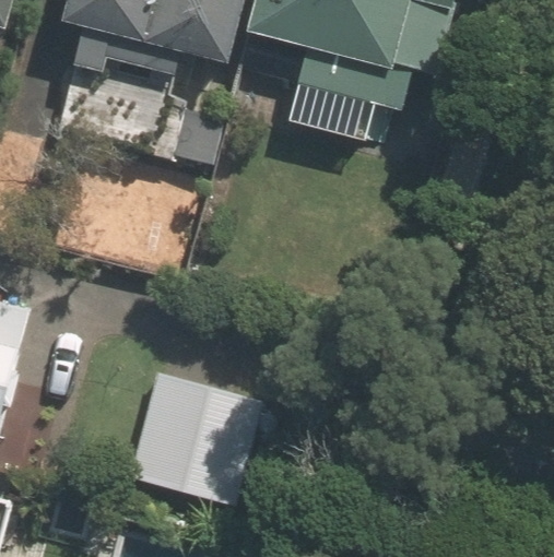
[(0,28),(4,30),(12,0),(0,0),(0,28)]
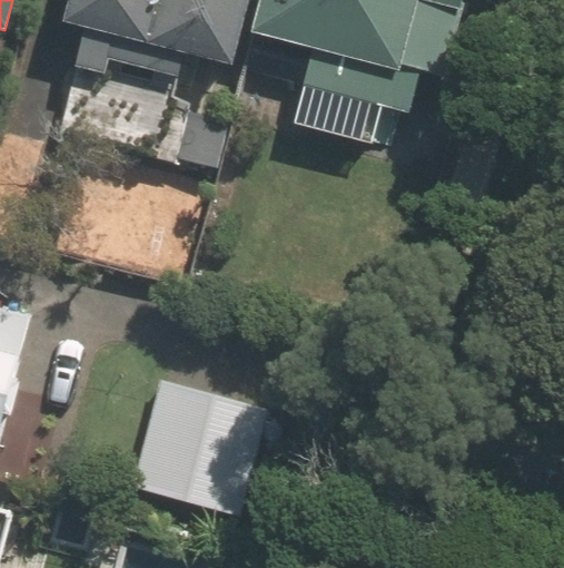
[(71,0),(67,20),(87,25),(59,131),(211,170),(224,120),(186,111),(199,56),(233,65),(249,0),(71,0)]
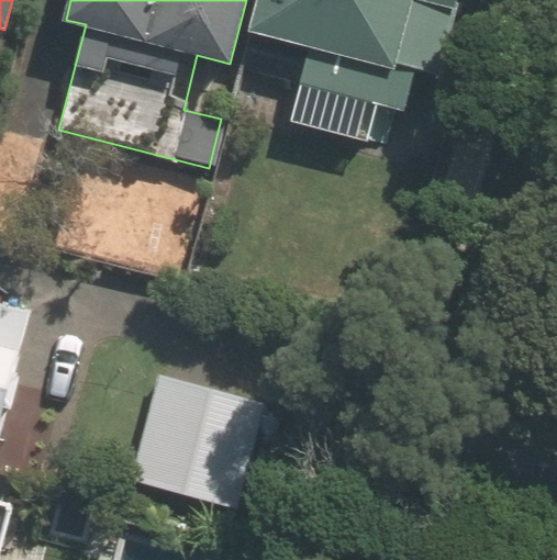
[(259,0),(251,33),(307,47),(287,121),(382,146),(393,108),(408,112),(429,34),(444,38),(454,0),(259,0)]
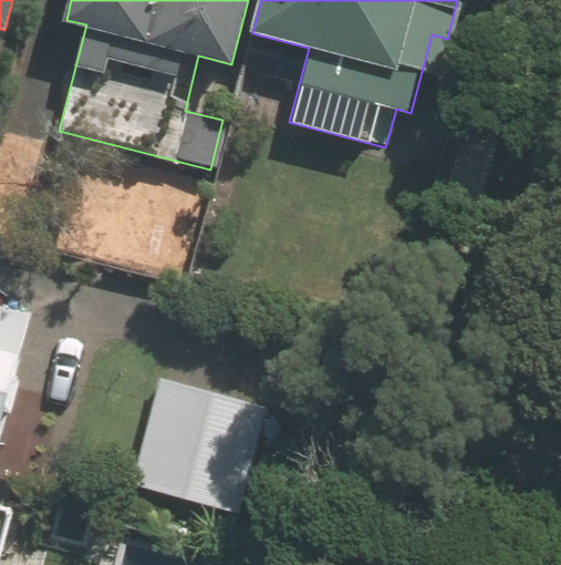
[(0,441),(32,314),(0,305),(0,441)]
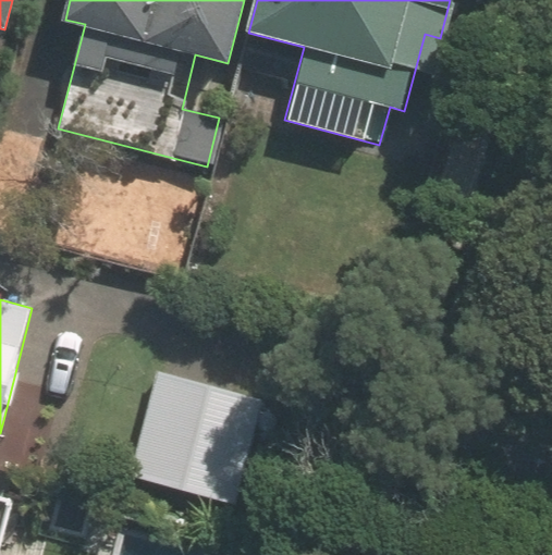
[(151,371),(127,472),(274,506),(298,406),(151,371)]
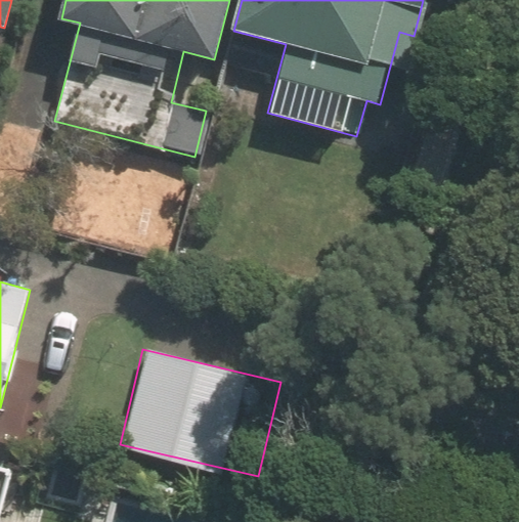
All buildings are outlined.
